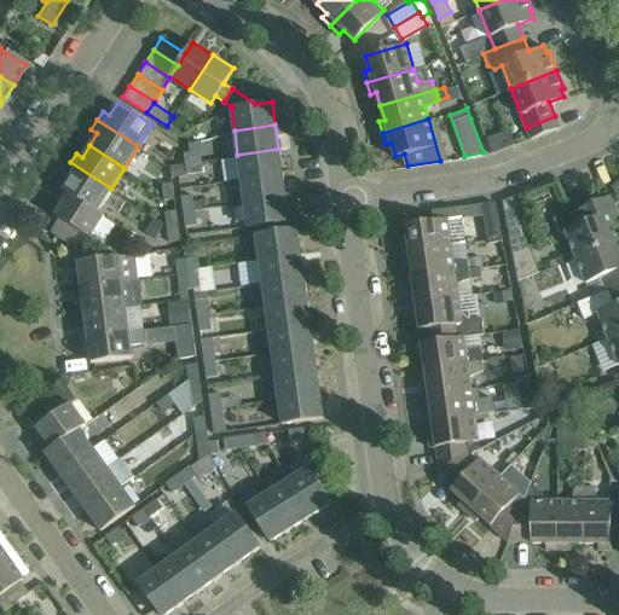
[(183,151),(184,162),(201,160),(200,149),(183,151)]
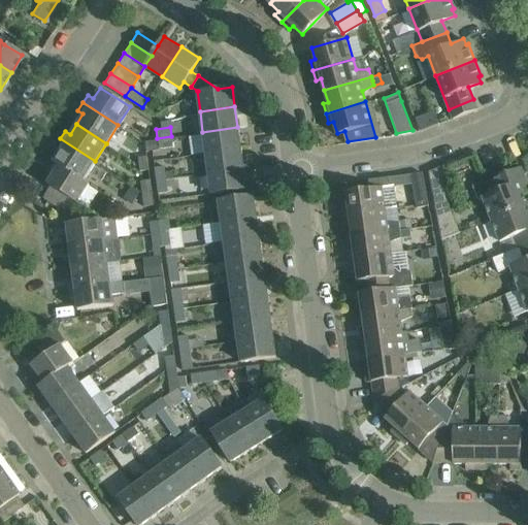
[(240,146),(237,127),(202,132),(205,152),(240,146)]
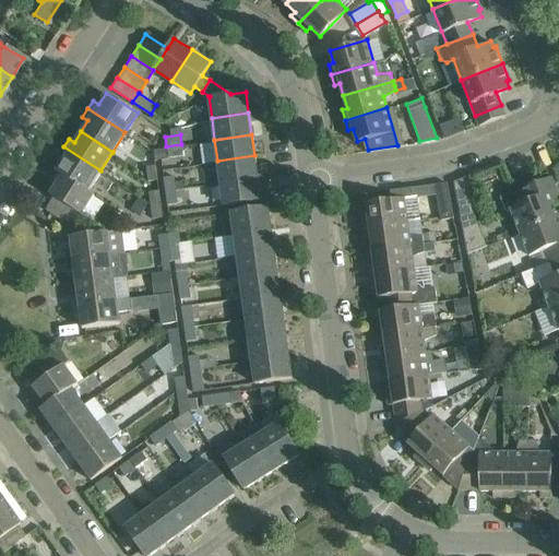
[(181,144),(166,146),(167,155),(182,153),(181,144)]
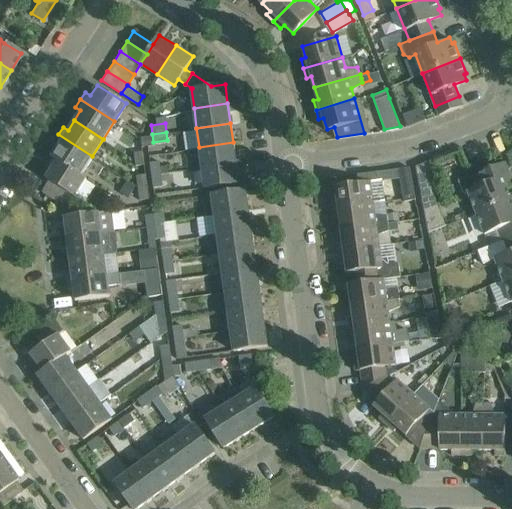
[(58,146),(52,155),(86,177),(81,173),(92,156),(58,134),(53,142),(58,146)]
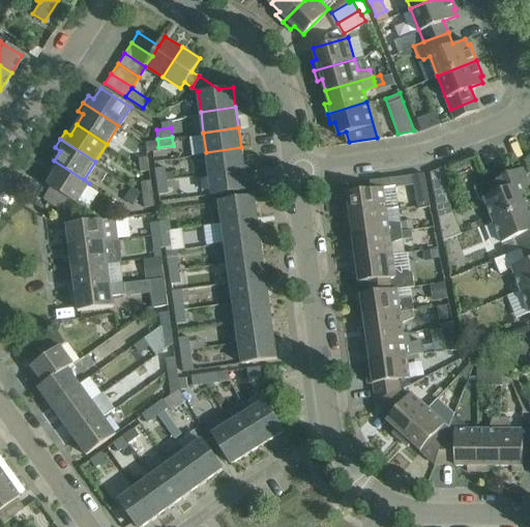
[(159,149),(158,147),(157,139),(145,141),(147,151),(159,149)]
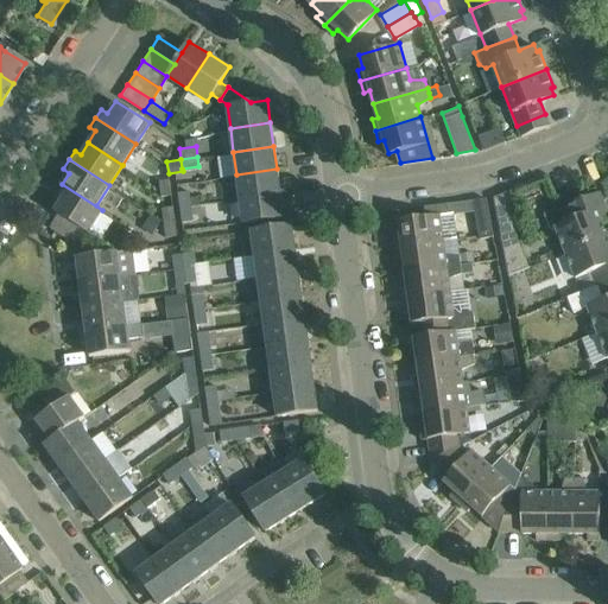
[(236,175),(240,198),(280,192),(277,169),(236,175)]
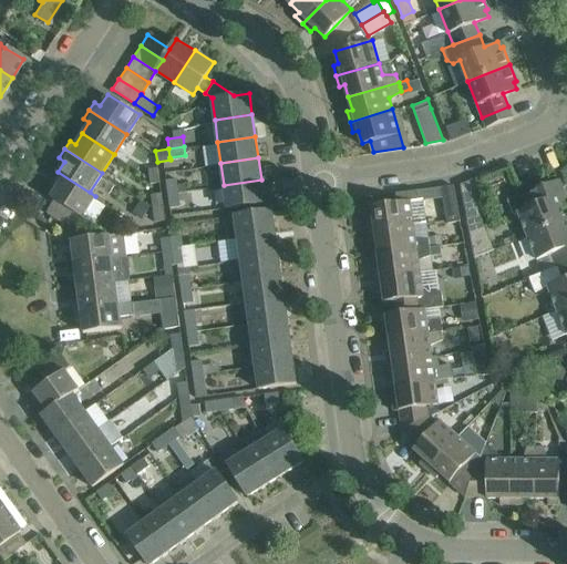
[(158,181),(157,165),(147,166),(150,182),(158,181)]
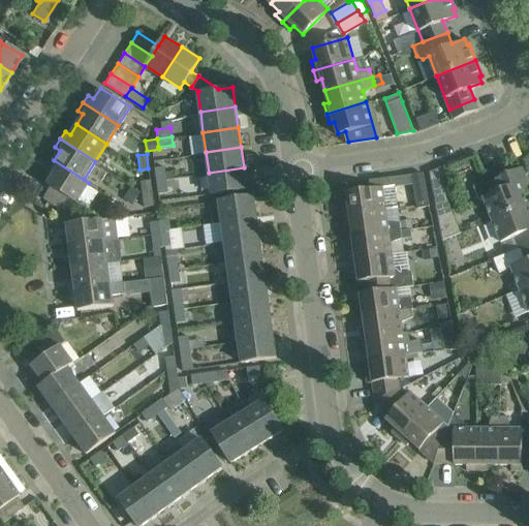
[(89,183),(54,160),(49,168),(54,172),(47,183),(51,185),(43,195),(66,211),(73,199),(76,202),(89,183)]
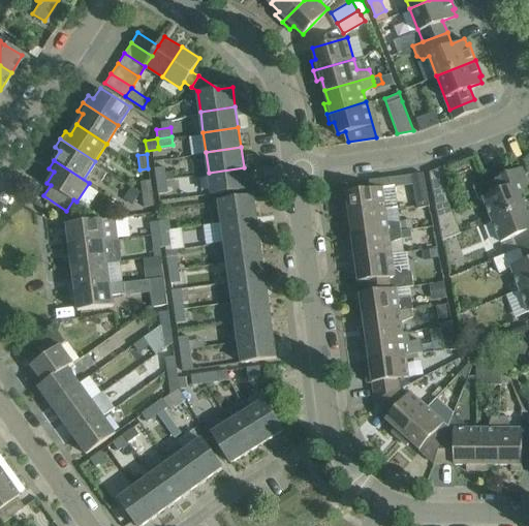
[(153,166),(155,179),(166,178),(164,164),(153,166)]
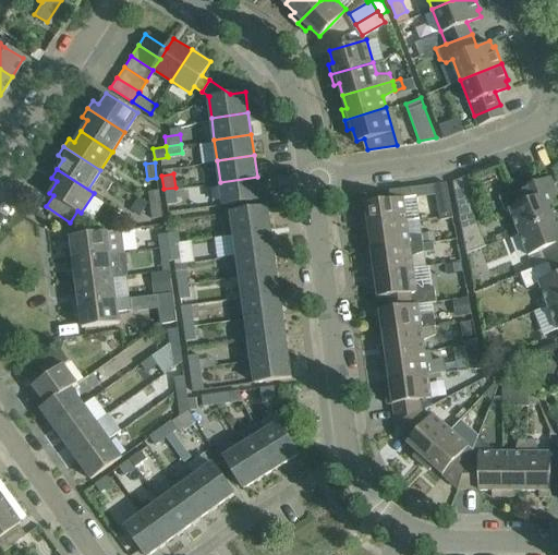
[(458,208),(470,204),(475,203),(464,173),(451,177),(458,208)]
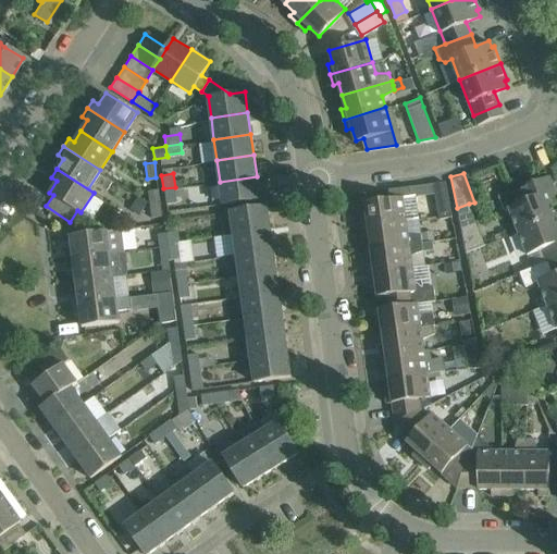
[(508,206),(518,230),(556,214),(546,192),(555,188),(548,174),(497,195),(503,208),(508,206)]
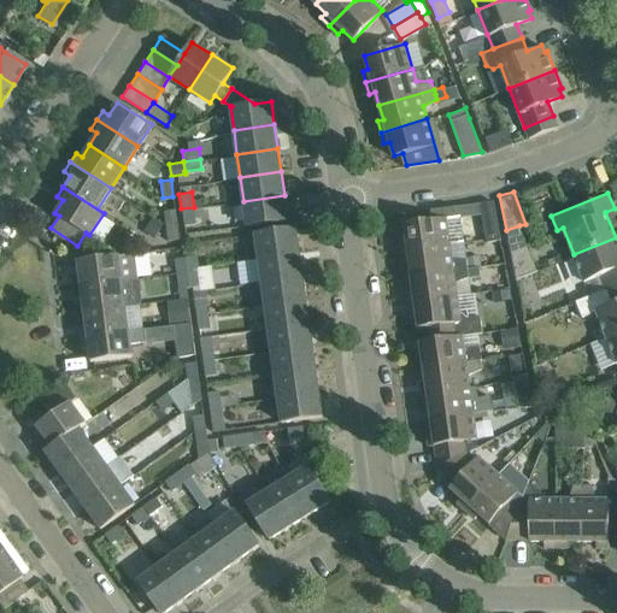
[(287,219),(285,195),(244,201),(247,224),(287,219)]
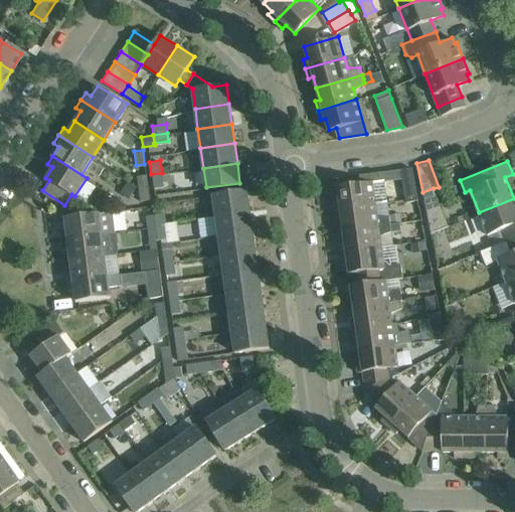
[(415,199),(411,166),(399,168),(404,201),(415,199)]
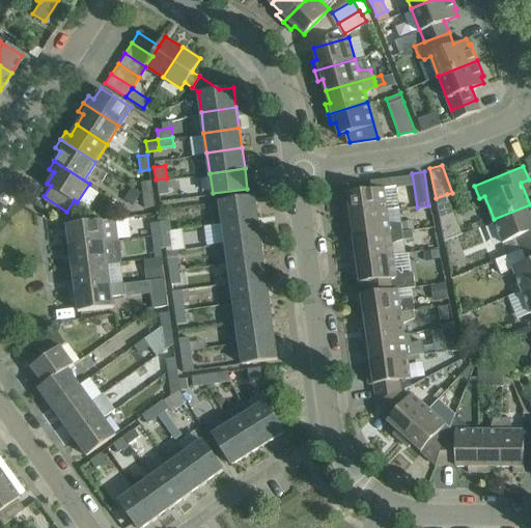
[(343,205),(345,215),(399,207),(396,185),(392,186),(391,176),(370,179),(371,188),(347,192),(348,204),(343,205)]
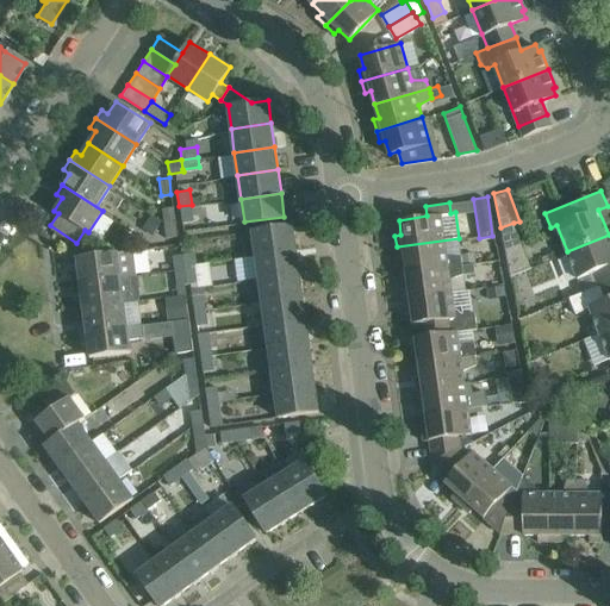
[(194,219),(192,205),(179,206),(181,222),(194,219)]
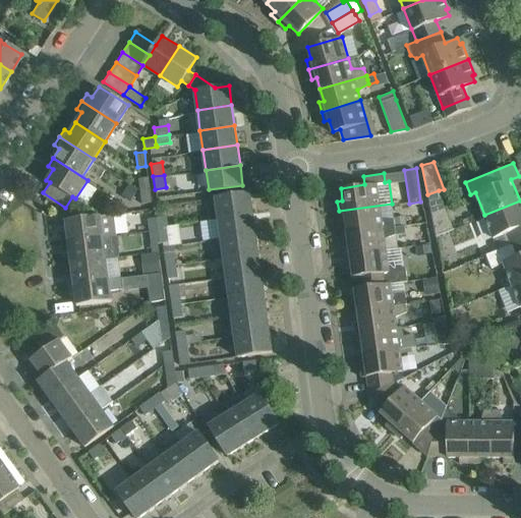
[(138,190),(150,188),(149,176),(137,178),(138,190)]
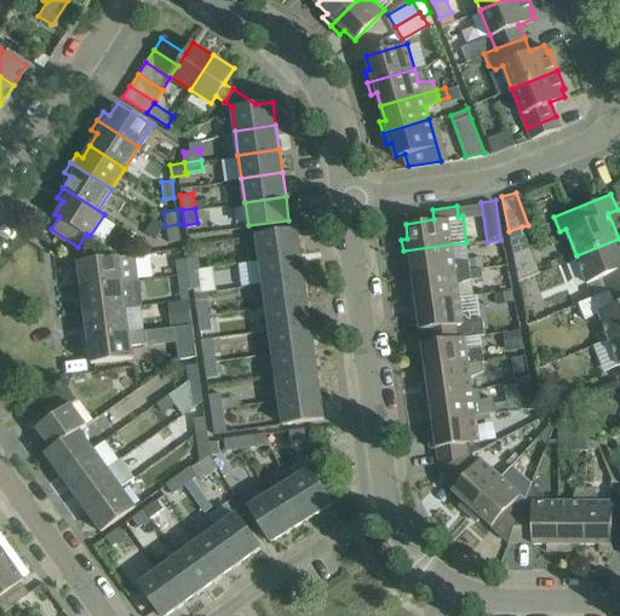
[(154,216),(144,230),(155,236),(164,222),(154,216)]
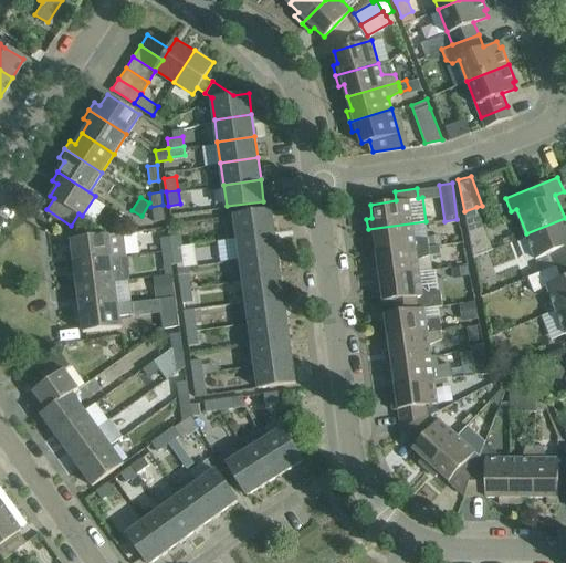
[(165,218),(163,205),(150,207),(153,220),(165,218)]
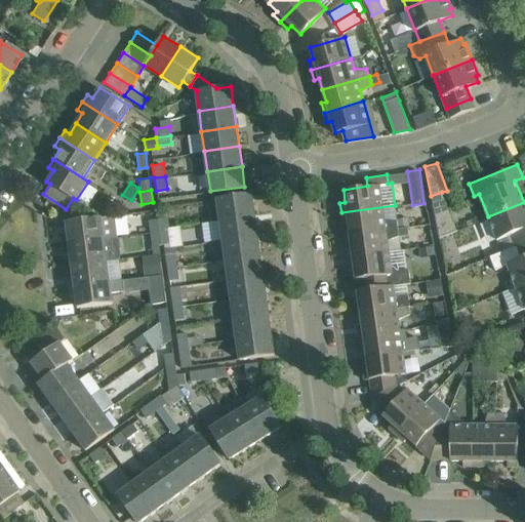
[(442,192),(431,196),(438,236),(456,229),(442,192)]
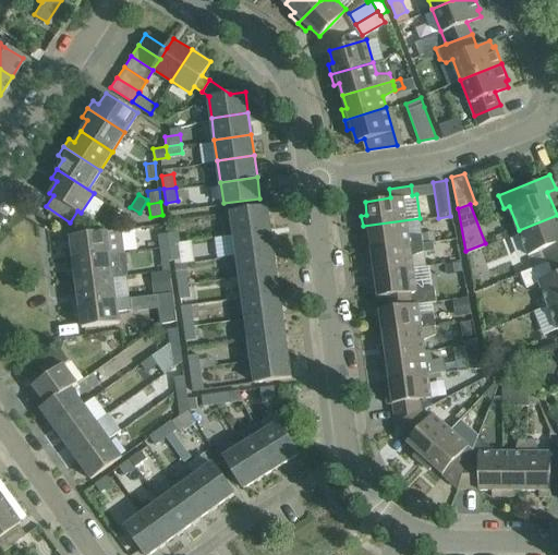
[(233,232),(270,227),(267,206),(231,210),(233,232)]
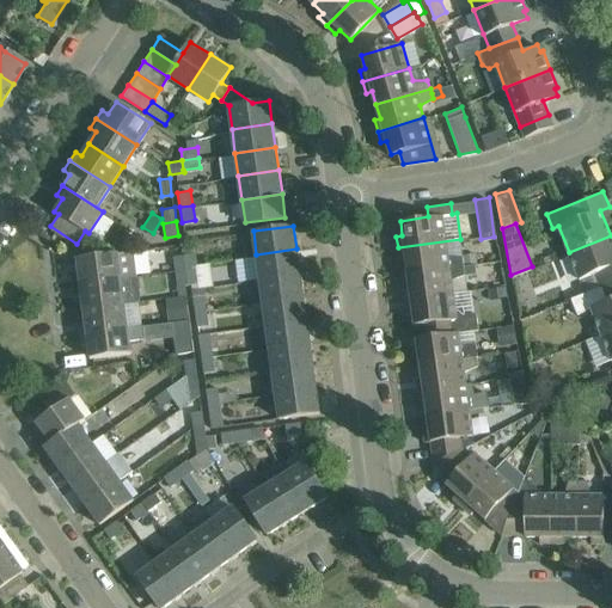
[(611,239),(611,235),(569,252),(579,278),(594,272),(599,286),(570,298),(570,299),(611,281),(611,239)]
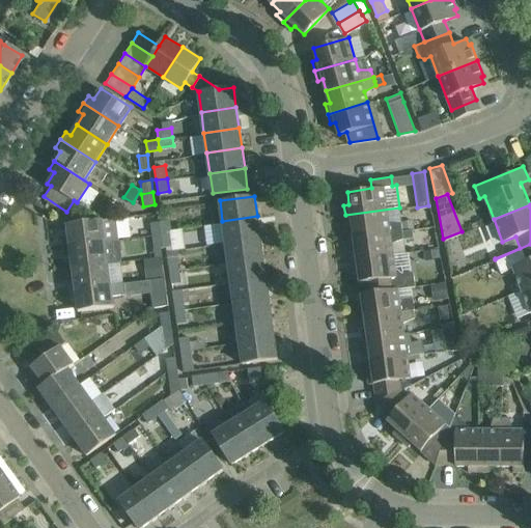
[(387,210),(345,215),(346,225),(352,224),(354,237),(401,229),(400,222),(388,220),(387,210)]
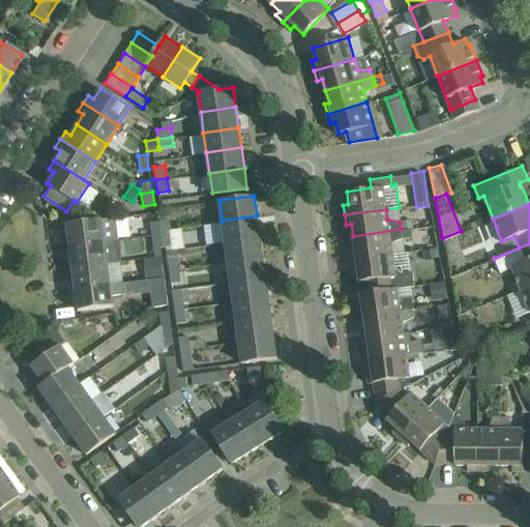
[(222,221),(225,240),(260,236),(257,215),(222,221)]
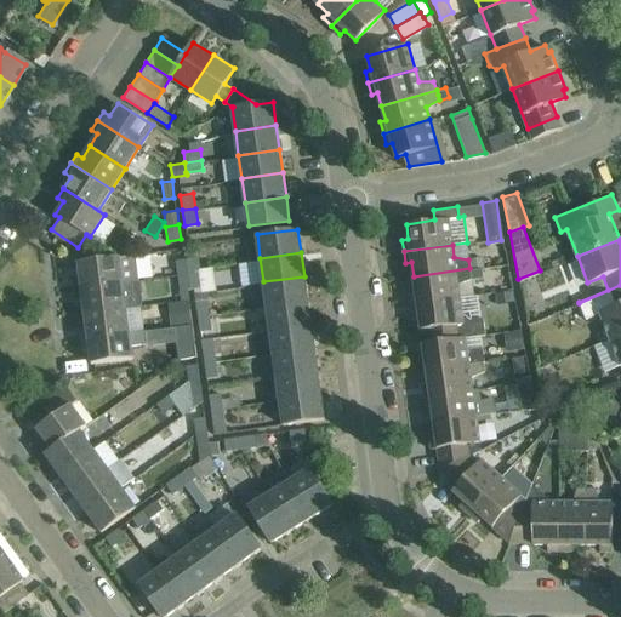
[(74,287),(123,281),(138,279),(135,253),(78,261),(80,275),(73,276),(74,287)]
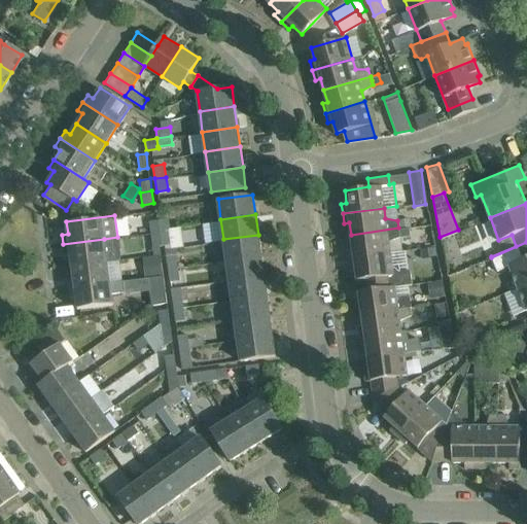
[(410,216),(397,217),(398,220),(397,220),(398,228),(409,226),(411,226),(410,216)]
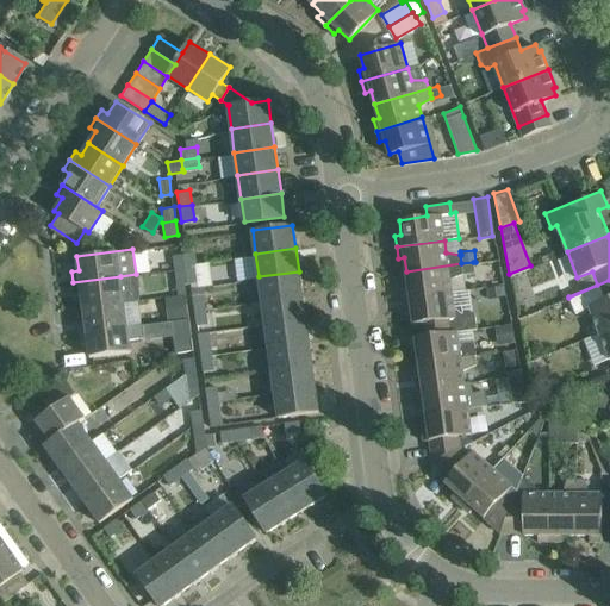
[(194,251),(184,252),(186,268),(197,266),(194,251)]
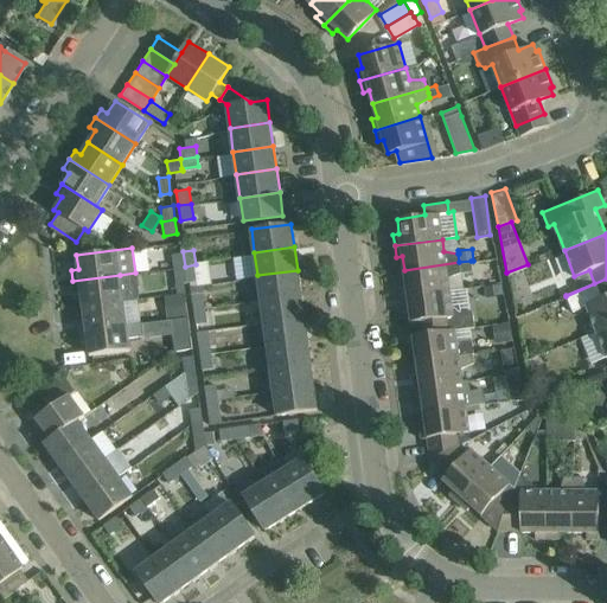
[(171,252),(173,268),(185,267),(183,251),(171,252)]
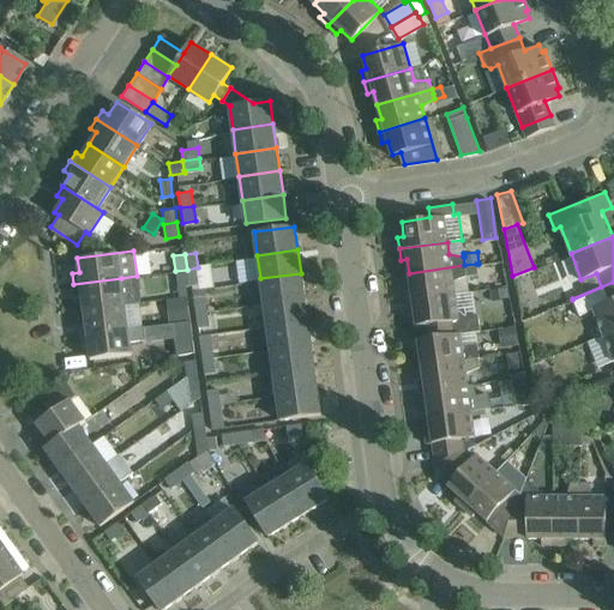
[(404,288),(407,300),(453,293),(452,281),(465,275),(477,273),(476,264),(464,265),(409,273),(410,287),(404,288)]
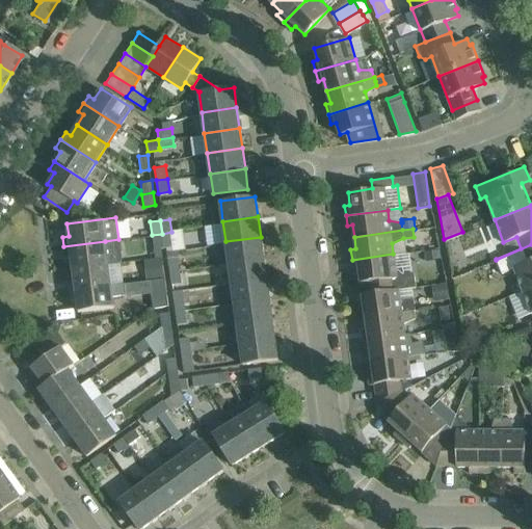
[(171,232),(162,234),(163,246),(173,245),(171,232)]
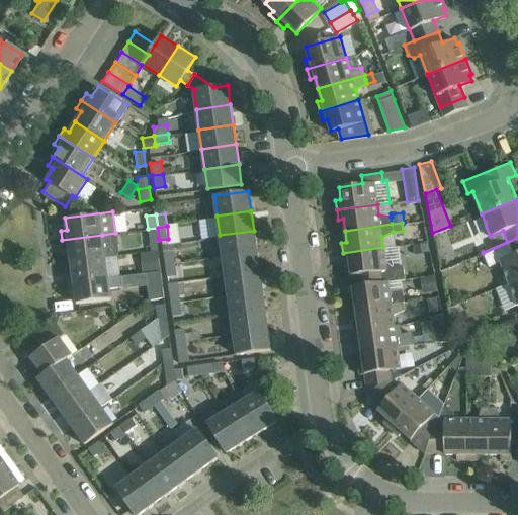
[(149,241),(159,240),(158,228),(148,229),(149,241)]
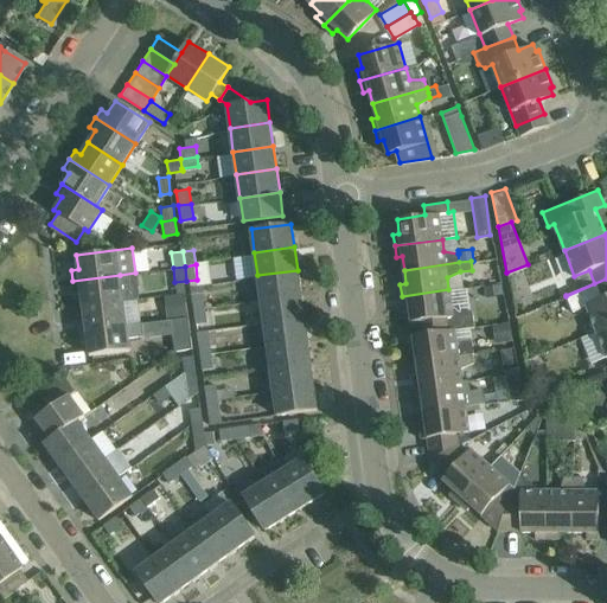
[(298,270),(257,275),(261,299),(300,293),(298,270)]
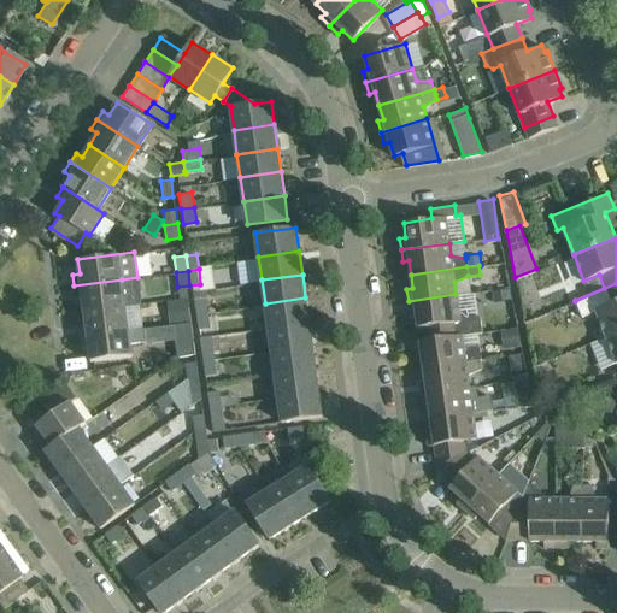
[(82,295),(84,310),(125,304),(122,280),(74,286),(75,296),(82,295)]
